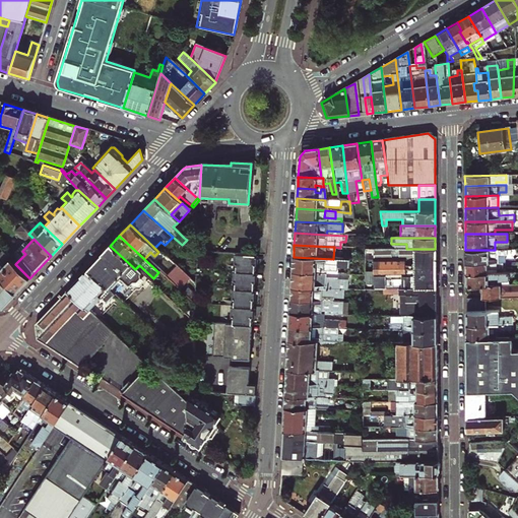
[(138,275),(140,273),(135,269),(110,246),(86,271),(108,292),(119,280),(127,287),(131,282),(135,283),(138,279),(138,275)]
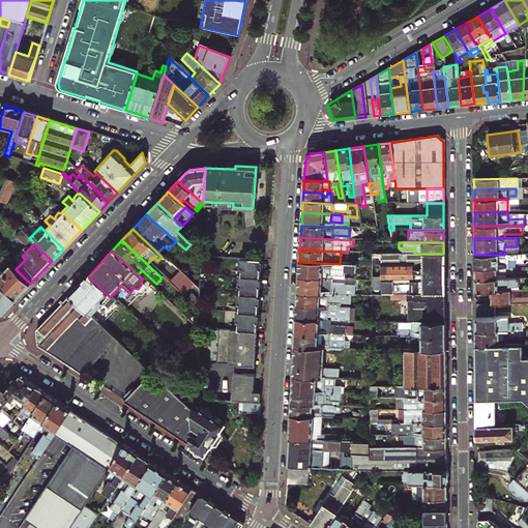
[(372,266),(443,265),(443,254),(414,254),(402,254),(372,254),(372,266)]
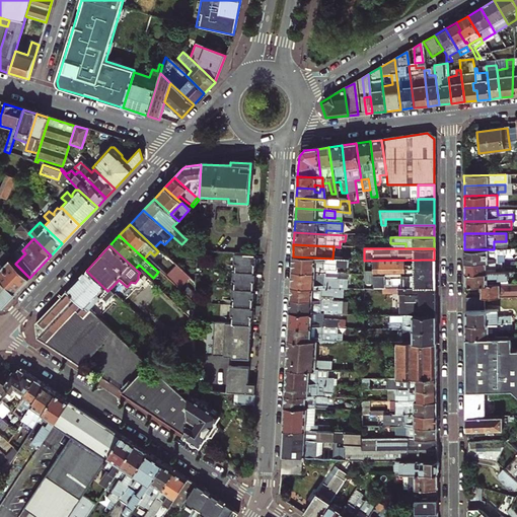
[(494,249),(464,249),(464,263),(501,263),(503,263),(503,257),(507,256),(507,249),(506,249),(494,249)]
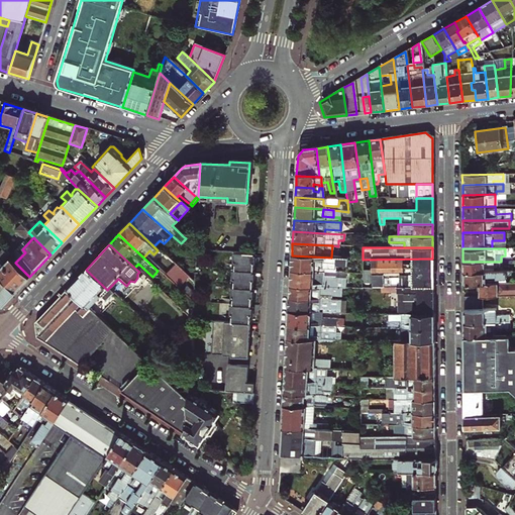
[(0,305),(2,305),(29,277),(15,263),(1,249),(0,250),(0,259),(0,262),(0,305)]
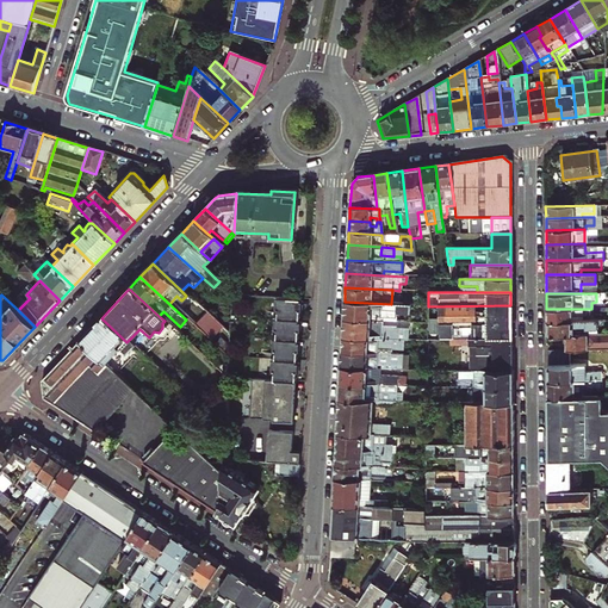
[(301,299),(274,298),(273,309),(278,309),(278,318),(293,320),(299,321),(299,317),(302,317),(303,302),(301,302),(301,299)]
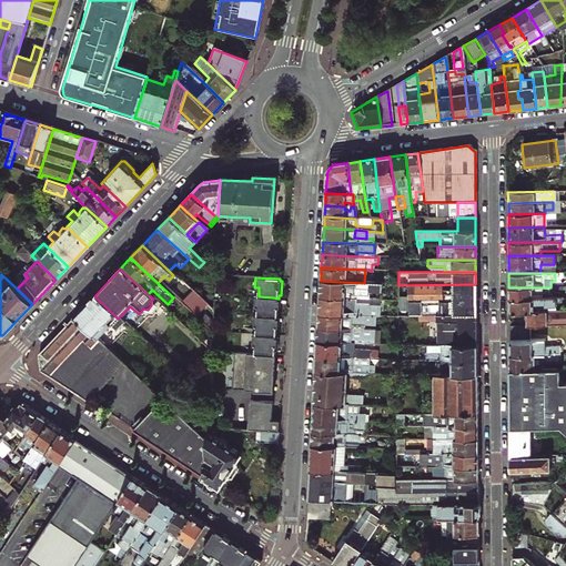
[(373,293),(385,293),(385,284),(364,283),(321,281),(320,297),(356,300),(356,295),(372,296),(373,293)]
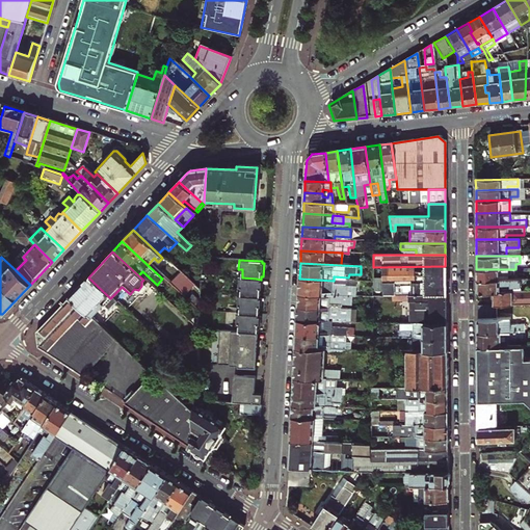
[(383,283),(423,282),(423,271),(445,271),(445,266),(373,267),(373,284),(373,296),(385,296),(383,290),(380,290),(380,286),(383,286),(383,283)]
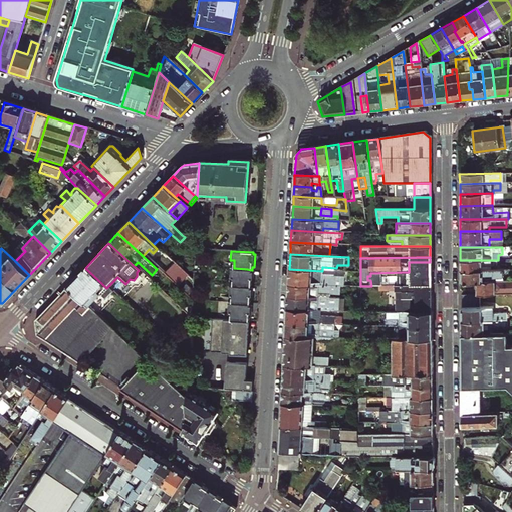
[(460,270),(480,270),(480,265),(496,264),(496,260),(460,260),(460,270)]
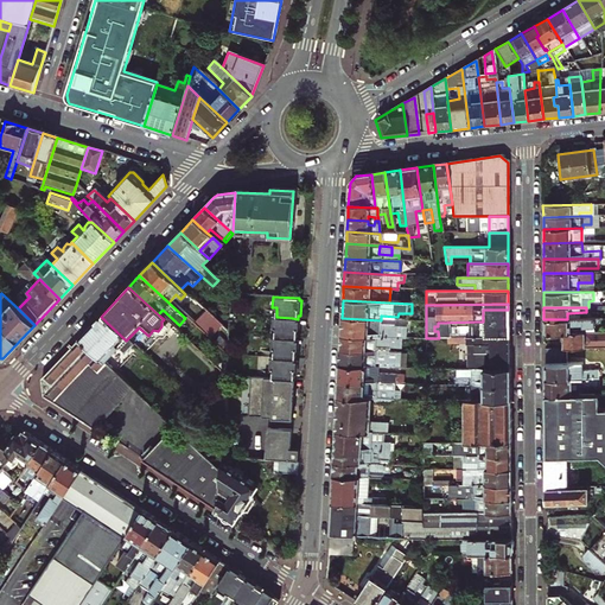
[(207,310),(195,325),(214,338),(224,324),(207,310)]
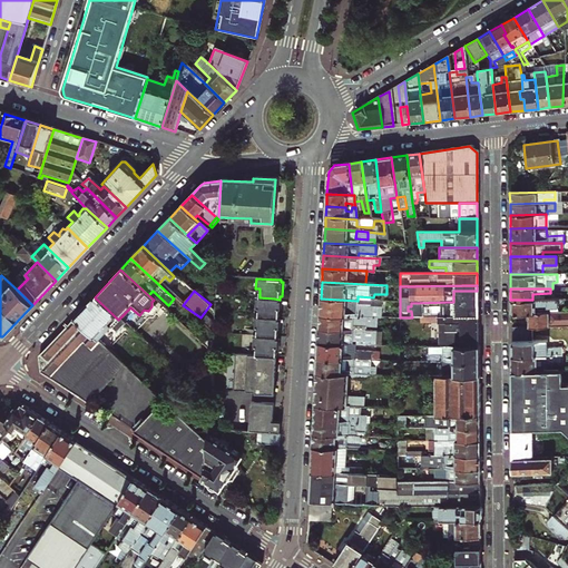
[(419,317),(478,316),(477,291),(453,291),(453,302),(411,303),(411,306),(408,306),(408,311),(411,311),(412,317),(419,317)]
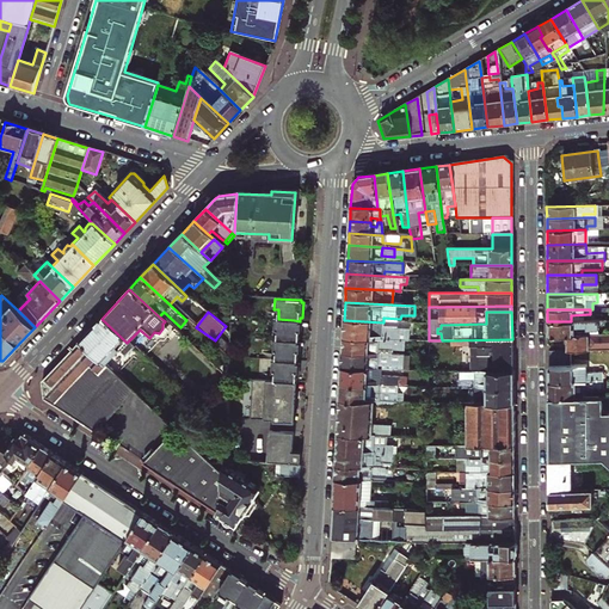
[(105,368),(109,371),(133,348),(127,343),(102,319),(69,351),(97,376),(105,368)]
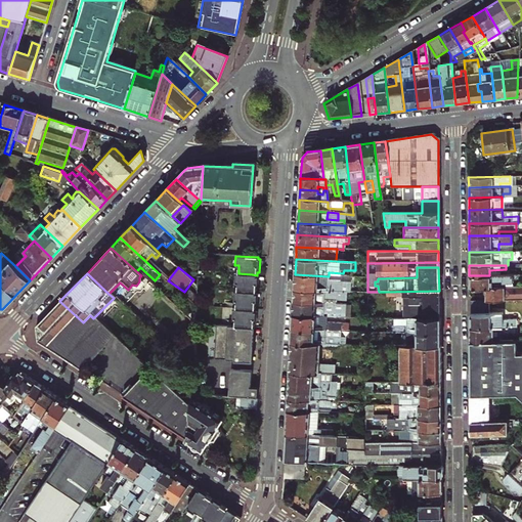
[(238,273),(234,273),(233,283),(237,283),(237,292),(251,293),(256,293),(256,290),(258,290),(259,276),(257,276),(257,275),(252,274),(238,273)]
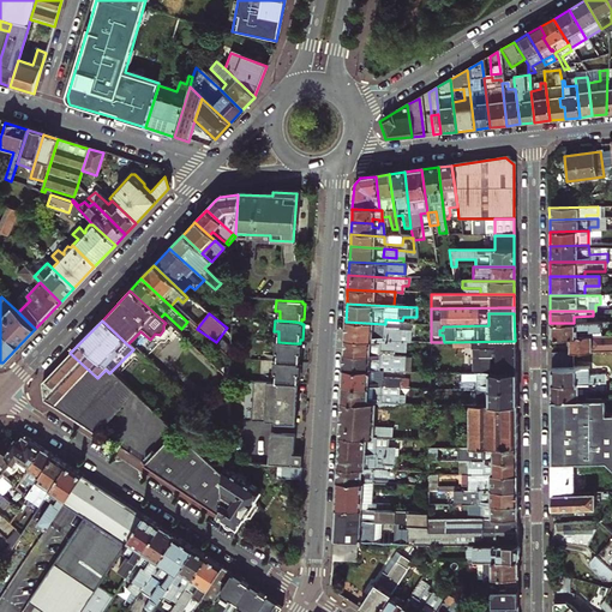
[(411,345),(411,336),(397,336),(397,331),(385,331),(385,324),(346,322),(345,340),(397,343),(411,345)]
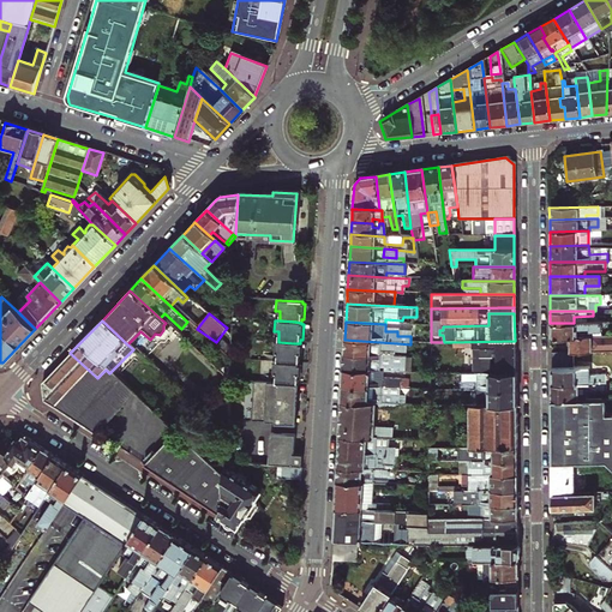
[(609,323),(574,323),(550,323),(550,337),(569,337),(609,337),(609,323)]
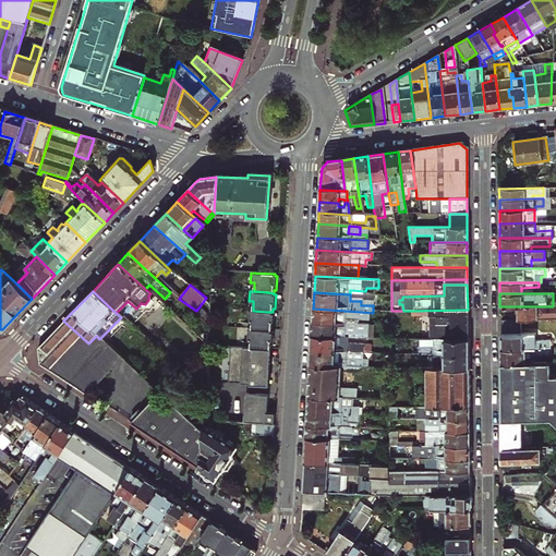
[(555,305),(553,306),(517,306),(517,307),(515,307),(514,310),(514,313),(515,315),(517,315),(517,321),(519,321),(555,319),(555,305)]
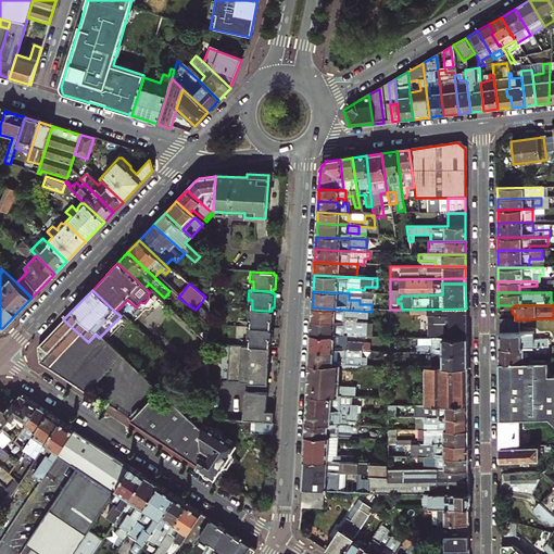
[(311,322),(359,324),(360,311),(312,307),(311,322)]
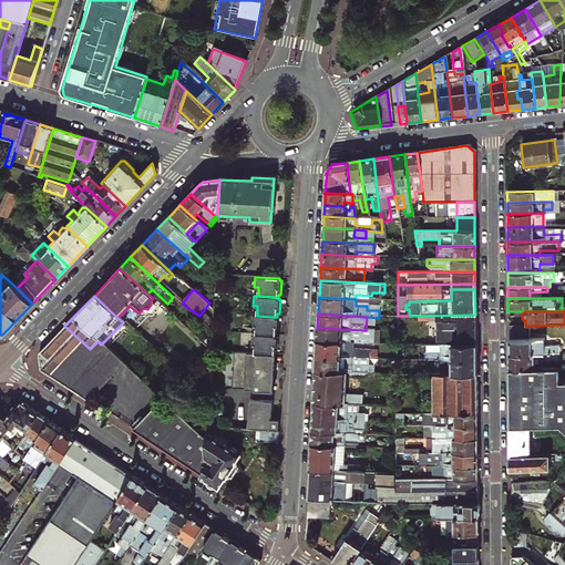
[(443,346),(475,345),(475,315),(417,316),(417,321),(443,321),(443,346)]
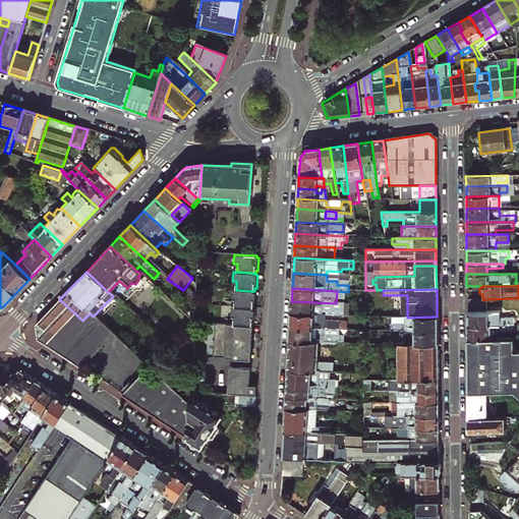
[(236,290),(232,290),(231,299),(235,299),(235,307),(248,308),(253,309),(253,306),(255,306),(256,293),(254,293),(254,291),(249,291),(236,290)]
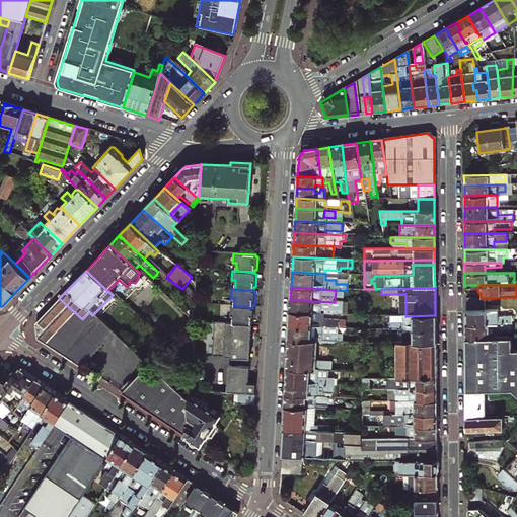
[(79,369),(113,334),(92,315),(89,312),(82,319),(59,298),(33,325),(35,340),(79,369)]
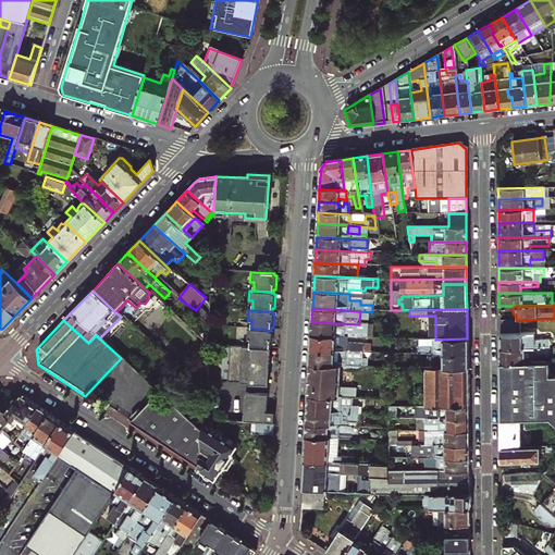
[(519,334),(518,320),(516,320),(498,320),(498,334),(519,334)]
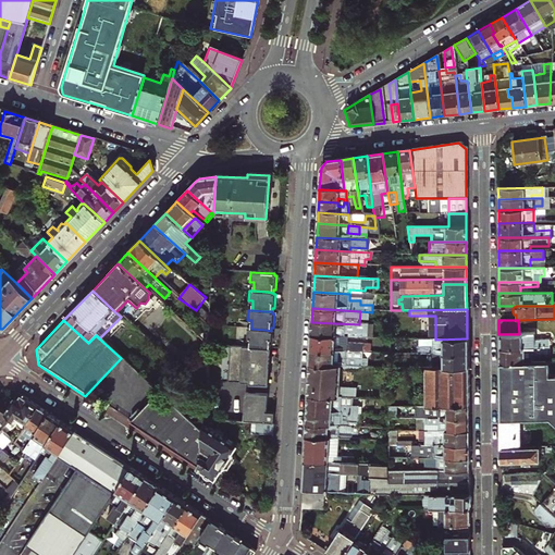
[(347,337),(355,338),(367,338),(368,332),(368,325),(359,324),(311,322),(310,335),(347,337)]
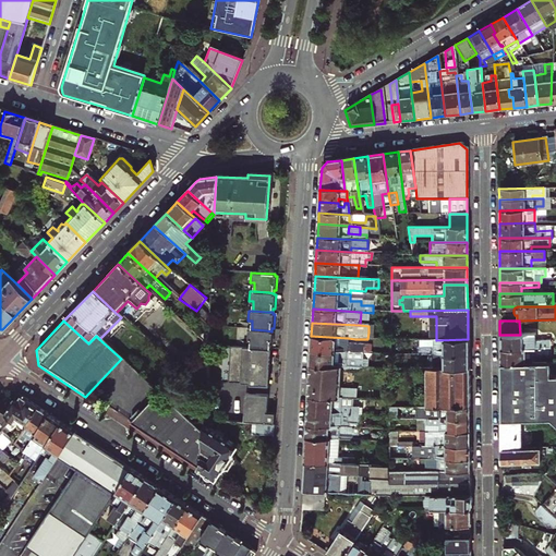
[(252,329),(248,329),(246,339),(251,339),(251,349),(266,350),(270,350),(270,347),(273,347),(274,333),(272,333),(272,331),(266,330),(252,329)]
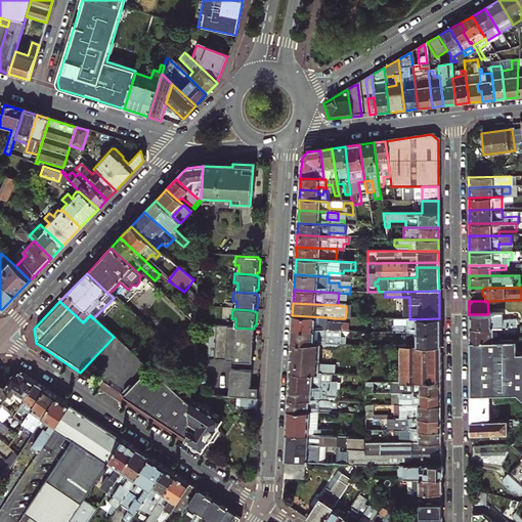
[(470,328),(515,328),(515,319),(502,319),(502,314),(488,314),(469,314),(470,328)]
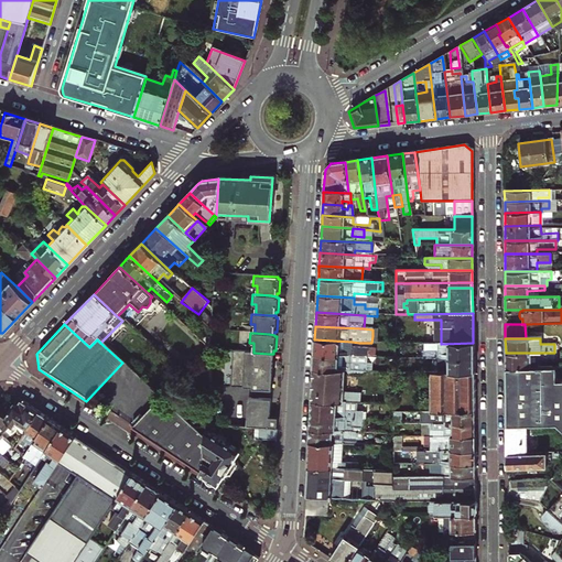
[(353,355),(365,356),(365,349),(350,348),(352,342),(314,339),(314,353),(353,355)]
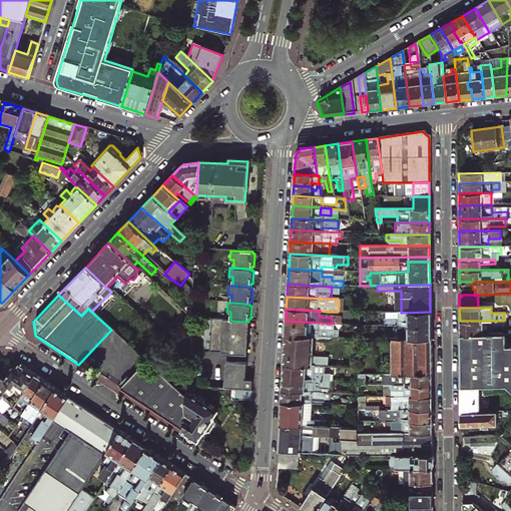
[(397,326),(430,326),(430,312),(401,313),(397,313),(397,318),(383,319),(382,319),(382,326),(397,326)]
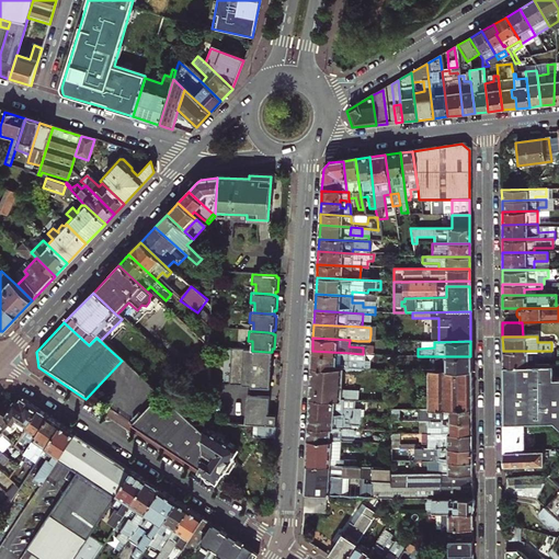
[(266,361),(267,352),(252,351),(250,351),(232,350),(231,350),(229,386),(247,387),(270,388),(270,378),(265,378),(266,371),(271,371),(271,361),(266,361)]
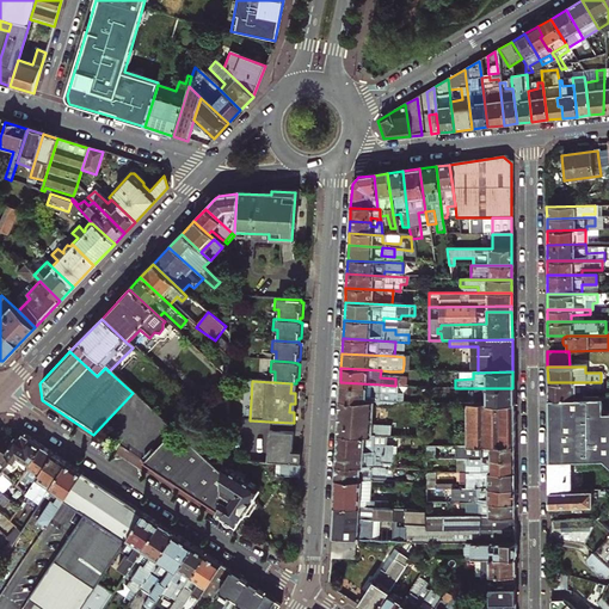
[(394,403),(395,403),(397,393),(397,386),(395,386),(382,385),(340,382),(339,400),(394,403)]
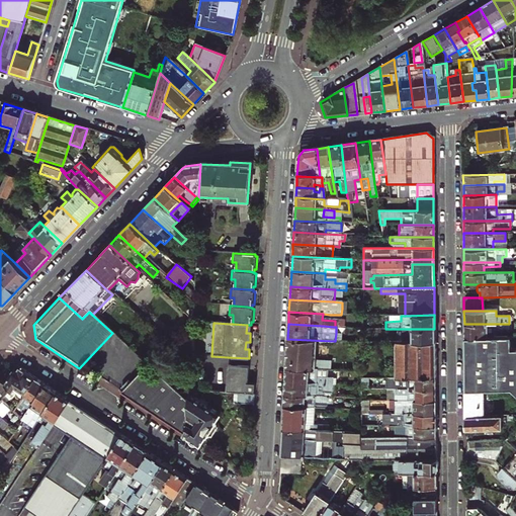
[(464,324),(464,338),(493,338),(493,332),(510,332),(510,324),(509,324),(464,324)]
